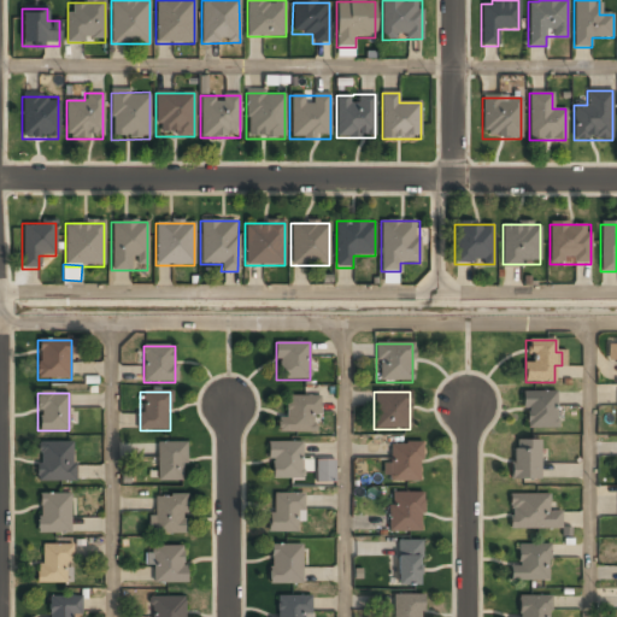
[(554,429),(554,393),(526,393),(526,429),(554,429)]
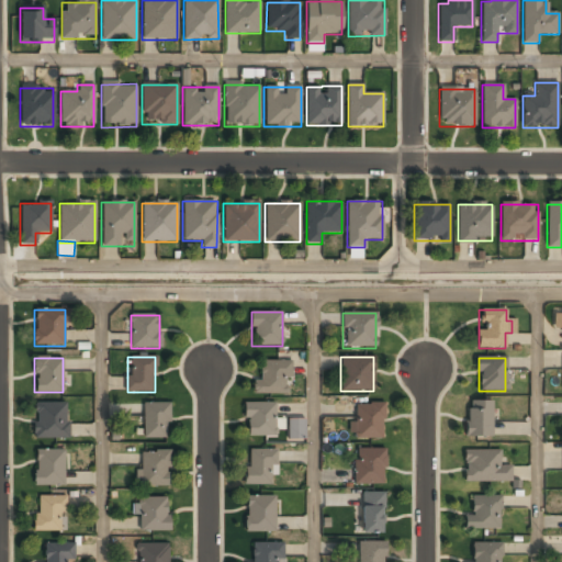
[(253,381),(253,394),(288,394),(288,379),(292,379),(292,361),(260,361),(260,381),(253,381)]
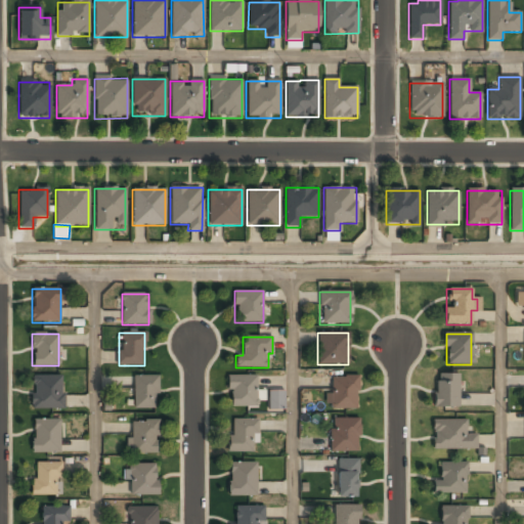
[(32,409),(62,409),(62,376),(32,376),(32,409)]
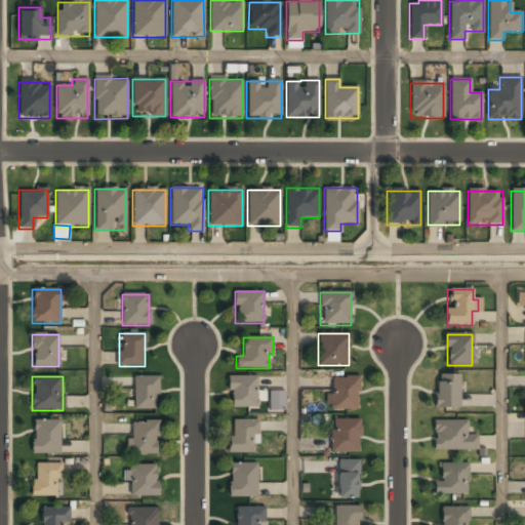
[(134,376),(134,409),(157,409),(157,376),(134,376)]
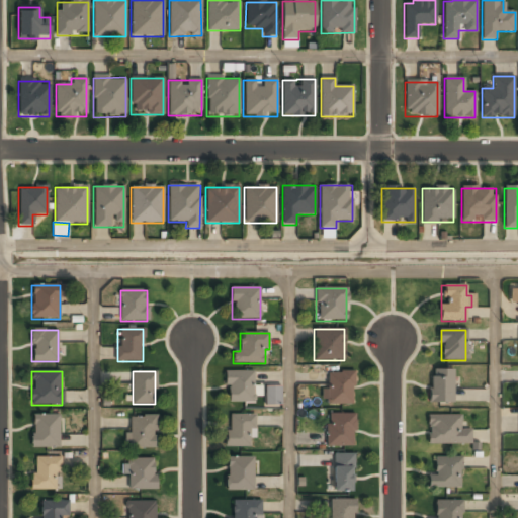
[(254,371),(226,371),(226,403),(254,403),(254,371)]
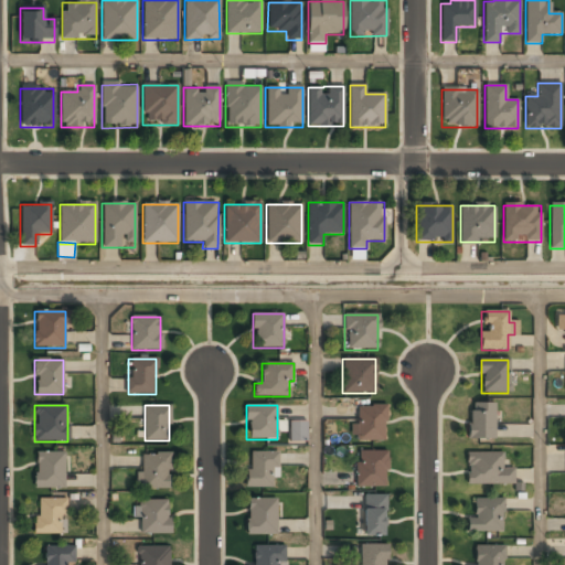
[(469,439),(493,439),(493,405),(469,405),(469,439)]
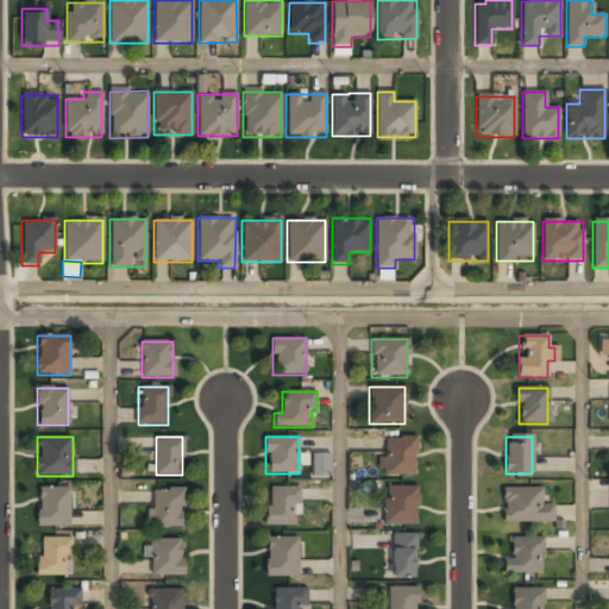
[(384,476),(415,476),(415,438),(384,438),(384,476)]
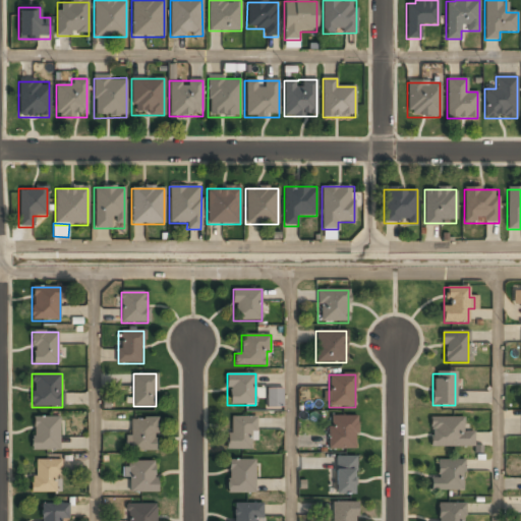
[(283,388),(268,388),(267,407),(283,407),(283,388)]
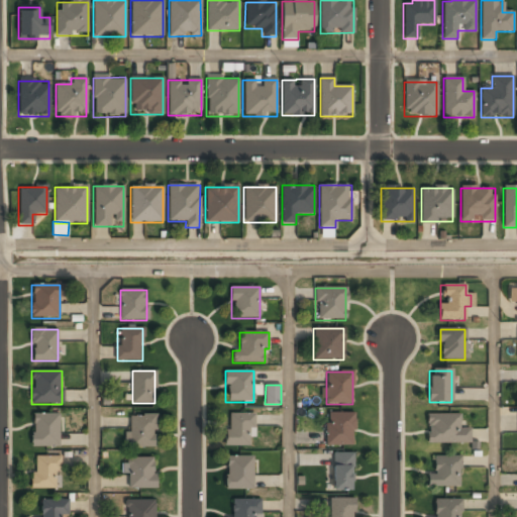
[(325,413),(325,446),(353,446),(353,413),(325,413)]
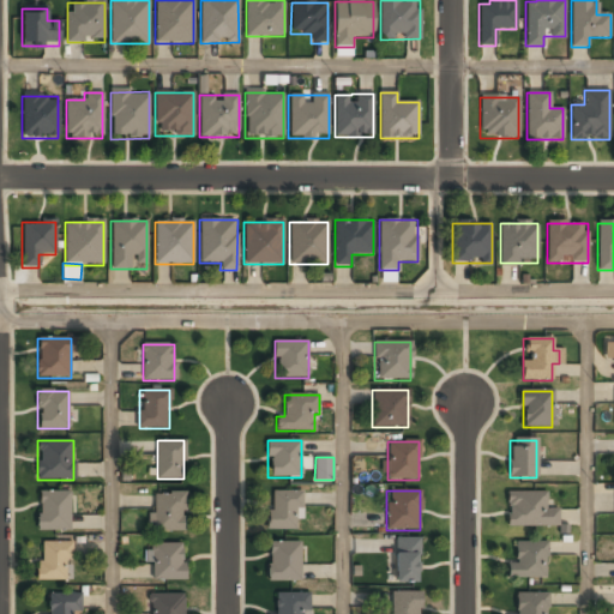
[(70,531),(70,492),(37,492),(37,531),(70,531)]
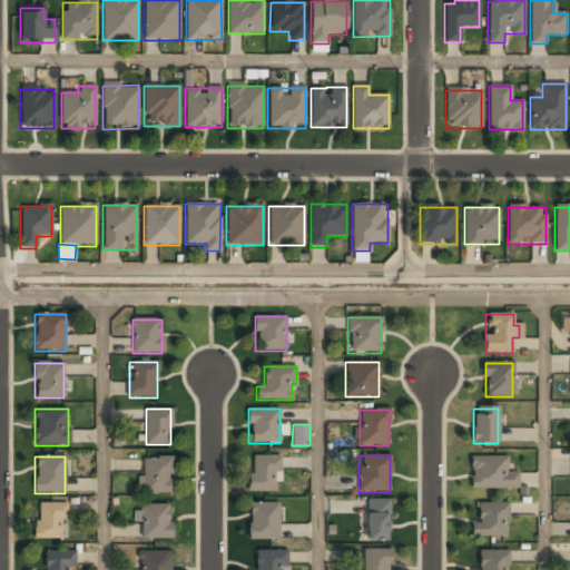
[(249,492),(277,492),(277,457),(249,457),(249,492)]
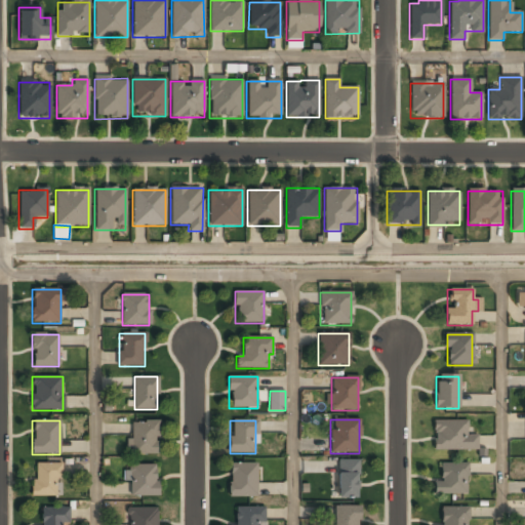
[(130,421),(130,454),(158,454),(158,421),(130,421)]
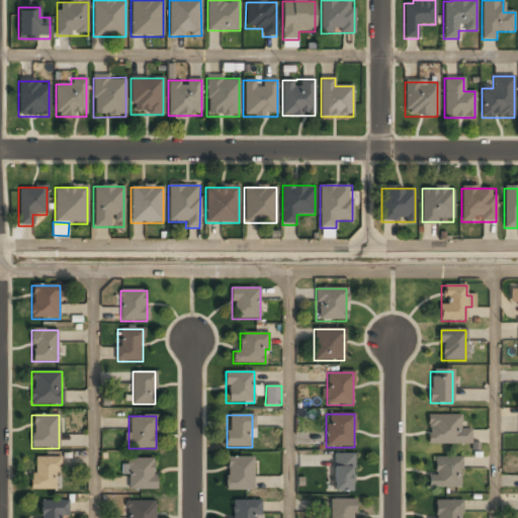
[(460,430),(460,416),(427,416),(428,445),(470,444),(470,430),(460,430)]
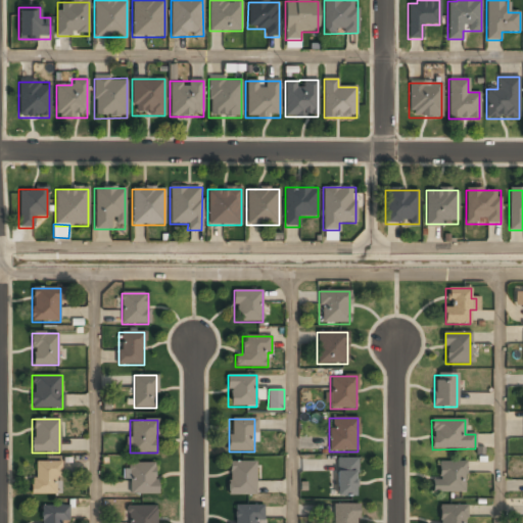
[(336,459),(336,496),(358,496),(358,459),(336,459)]
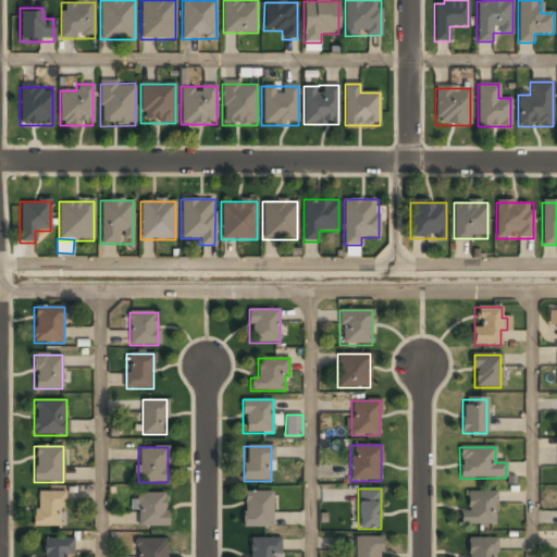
[(35,492),(35,527),(64,527),(64,492),(35,492)]
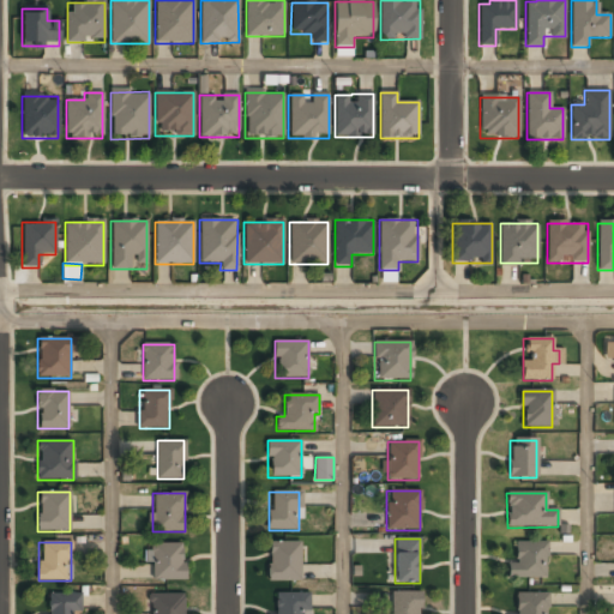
[(300,542),(269,542),(269,582),(300,582),(300,542)]
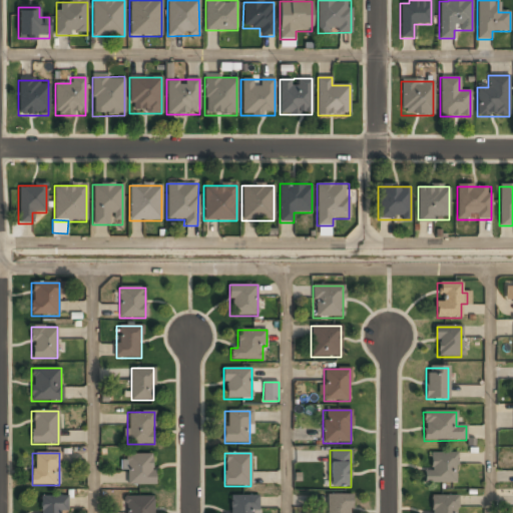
[(431,471),(423,471),(423,484),(456,484),(456,453),(431,453),(431,471)]
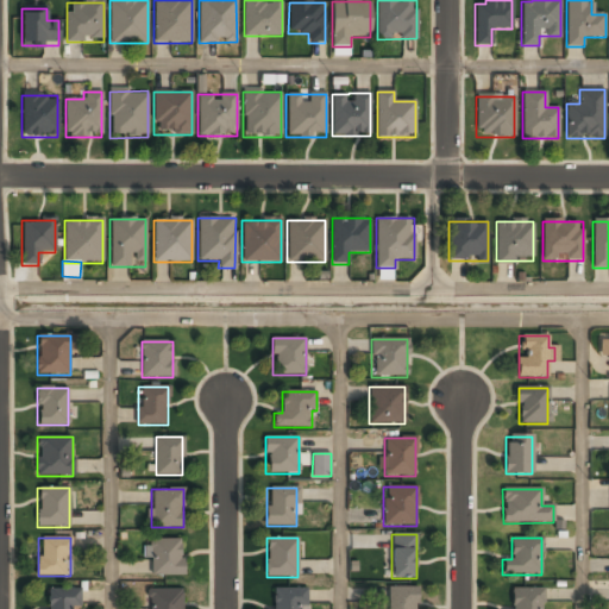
[(149,577),(183,577),(183,540),(149,540),(149,577)]
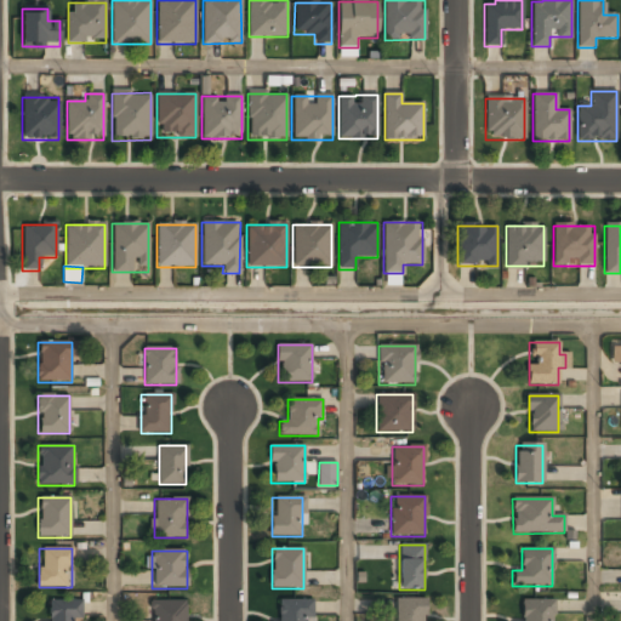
[(396,620),(425,620),(425,599),(396,599),(396,620)]
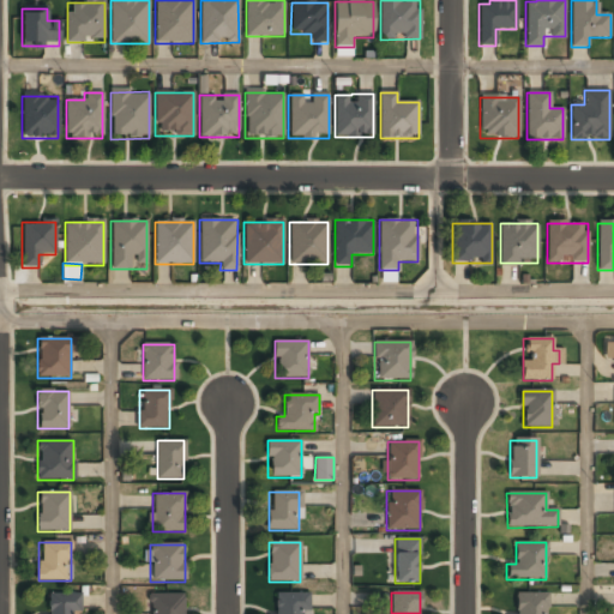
[(306,613),(306,594),(276,594),(276,613),(306,613)]
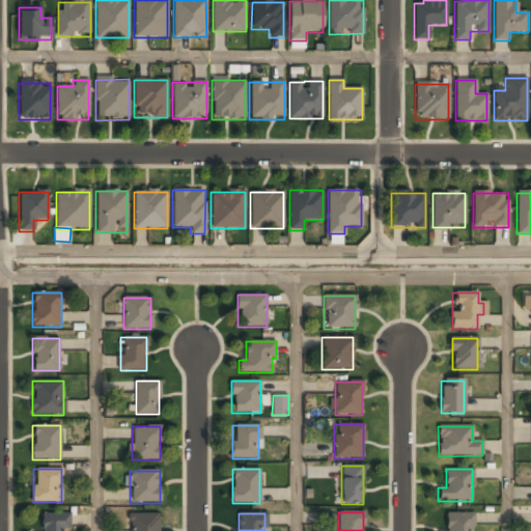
[(446,530),(474,530),(474,513),(446,513),(446,530)]
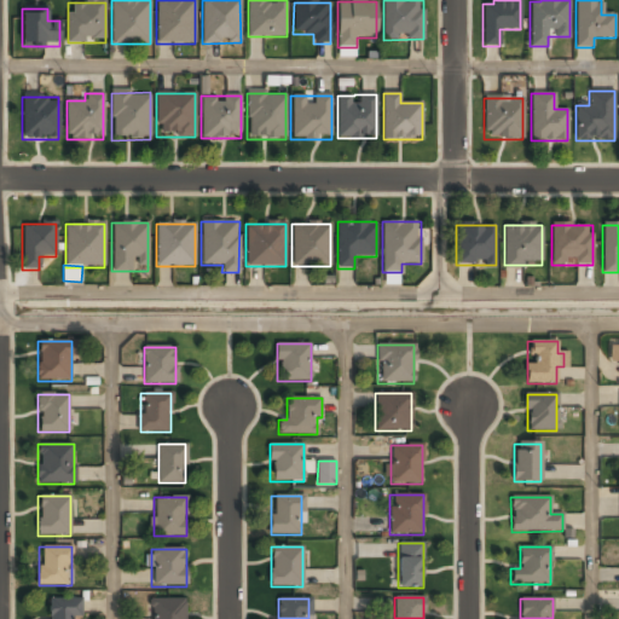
[(81,618),(81,600),(48,600),(48,618),(81,618)]
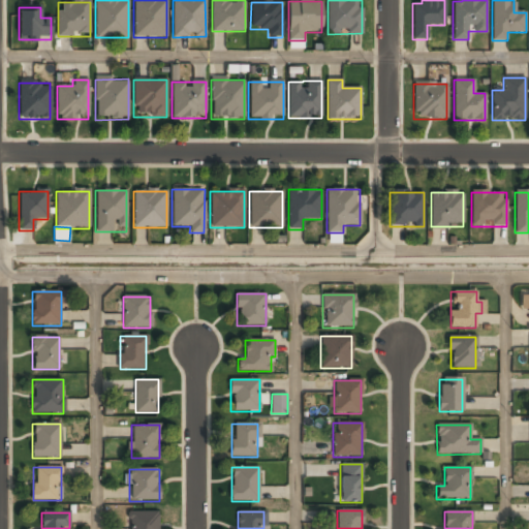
[(158,528),(158,512),(129,512),(129,528),(158,528)]
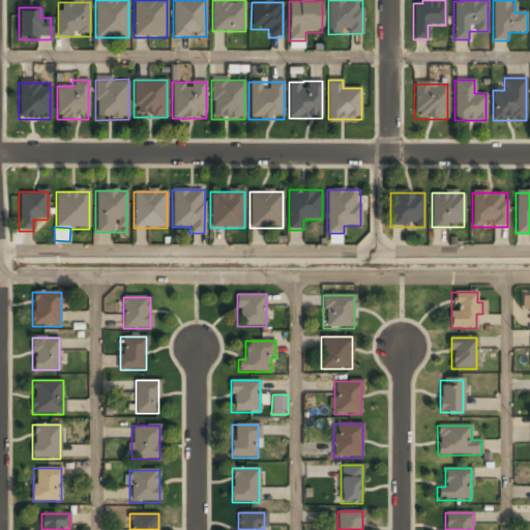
All buildings are outlined.
